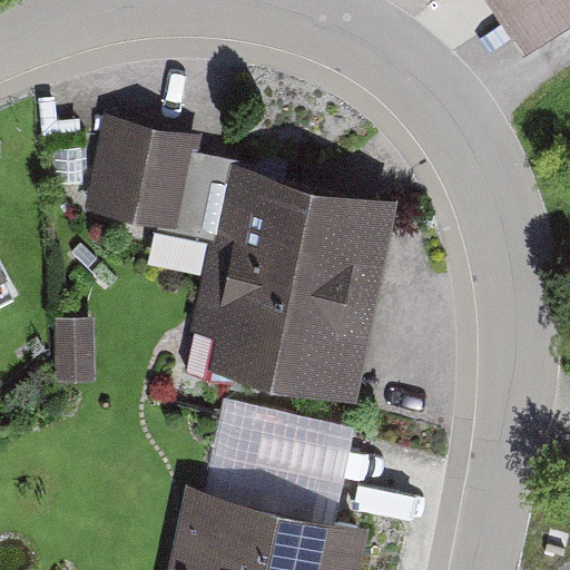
[(569,0),(509,0),(541,49),(569,30),(569,0)]
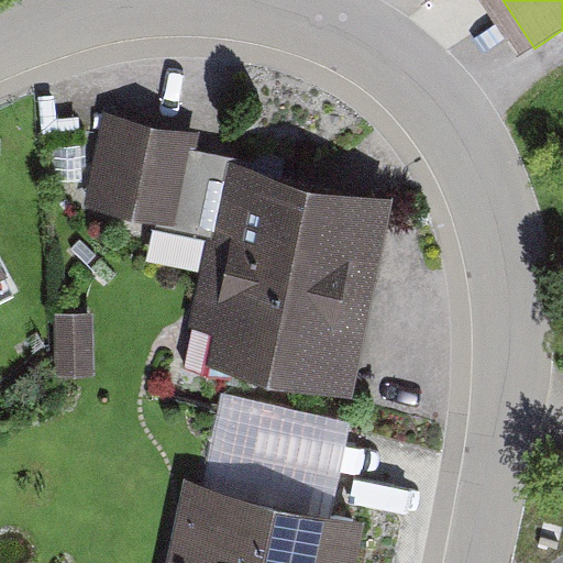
[(154,117),(107,108),(87,210),(179,228),(199,125),(154,117)]
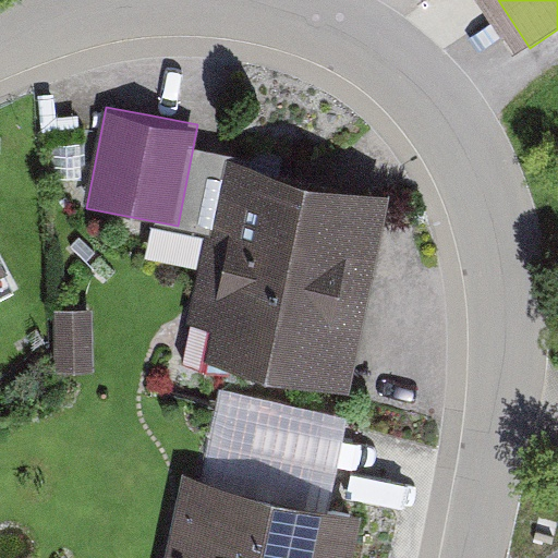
[(389,192),(227,156),(183,350),(346,386),(389,192)]
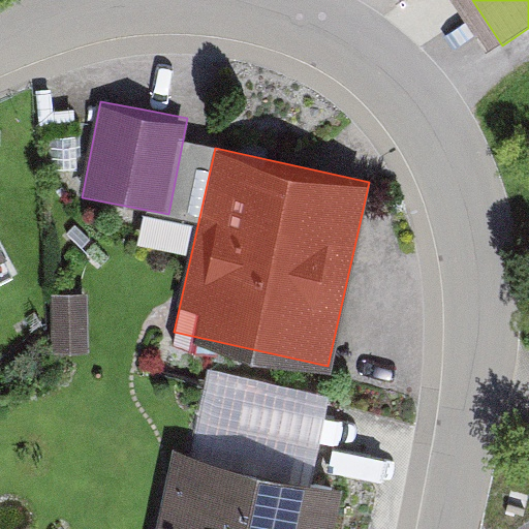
[(0,283),(14,276),(0,249),(0,283)]
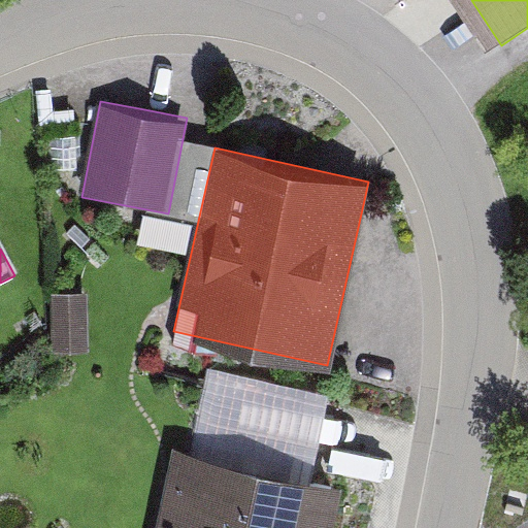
[(87,292),(53,293),(55,350),(89,349),(87,292)]
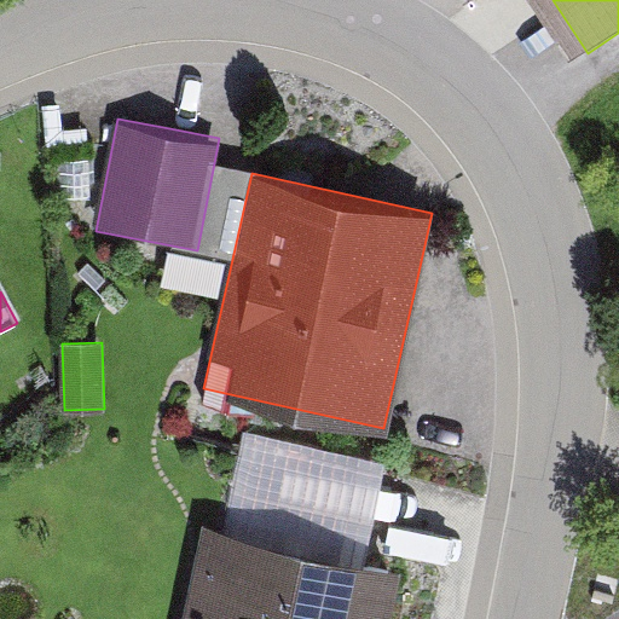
[(239,432),(220,528),(365,559),(375,513),(386,462),(239,432)]
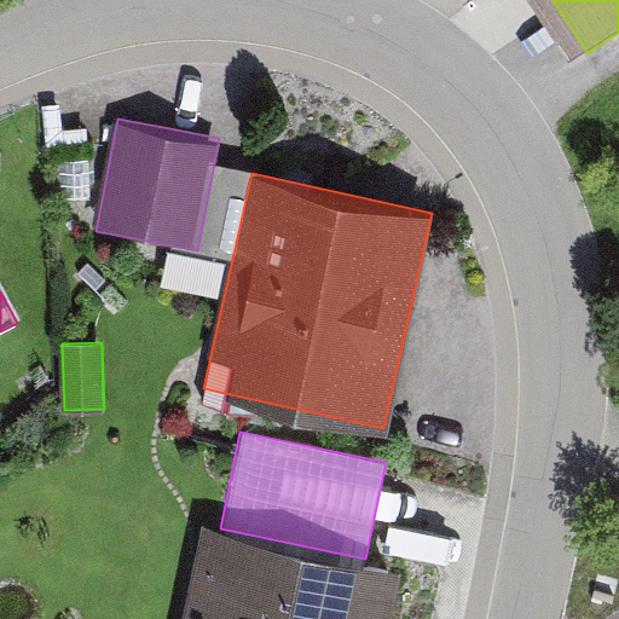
[(365,559),(220,528),(206,525),(185,618),(385,618),(397,565),(365,559)]
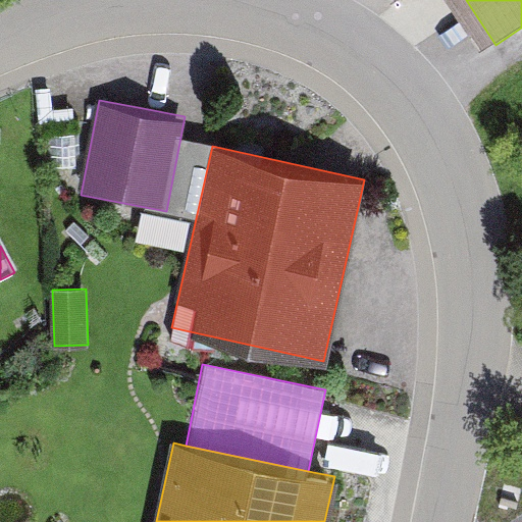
All buildings are outlined.
